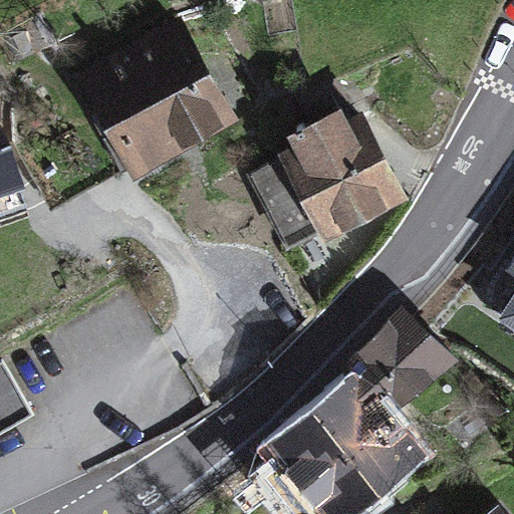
[(175,12),(72,69),(133,179),(236,121),(175,12)]
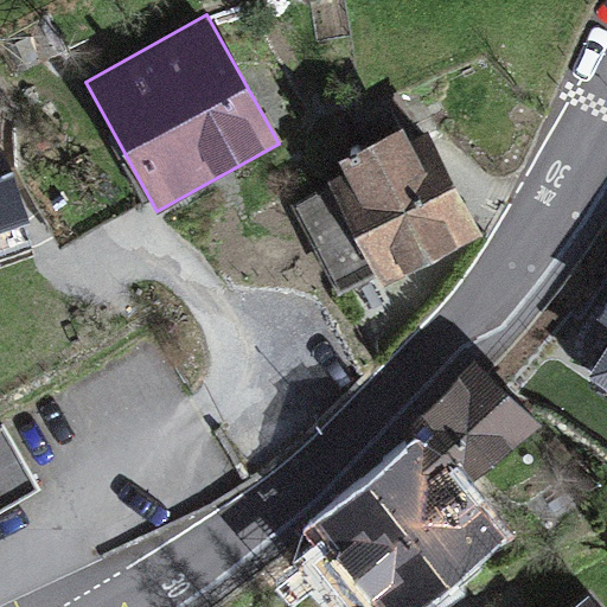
[(481,238),(426,134),(330,185),(384,289),(481,238)]
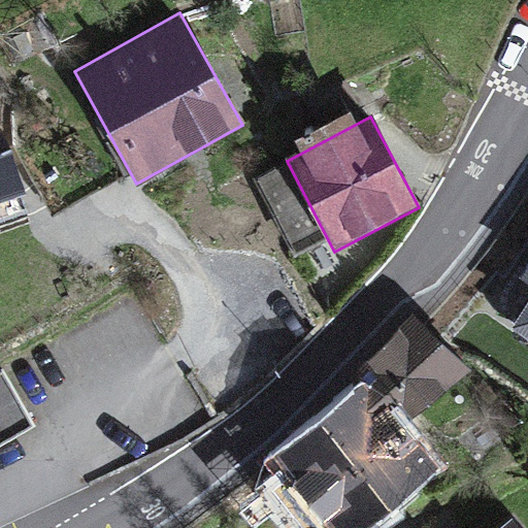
[(0,202),(26,194),(11,154),(0,136),(0,202)]
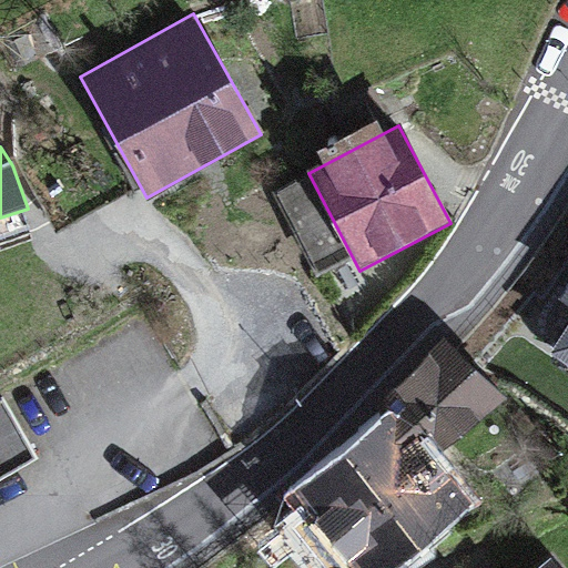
[(496,389),(444,343),(383,404),(394,416),(423,449),(496,389)]
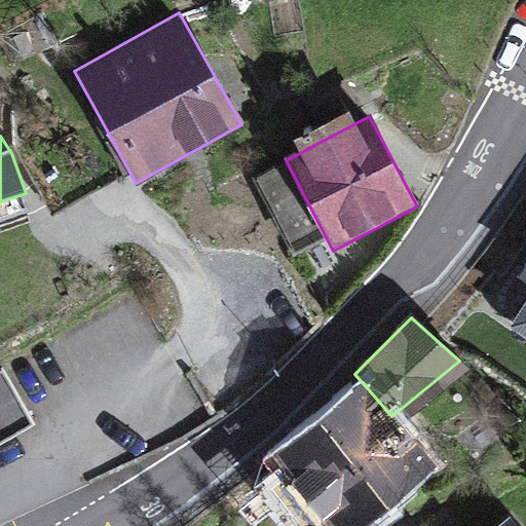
[(0,369),(0,440),(33,421),(1,369),(0,369)]
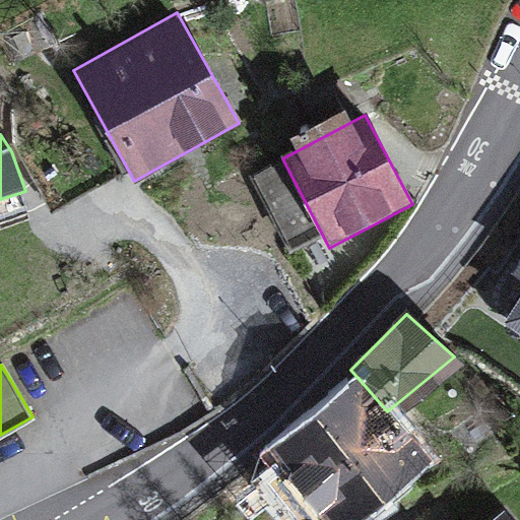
[(361,381),(281,445),(339,515),(418,451),(387,411),(361,381)]
